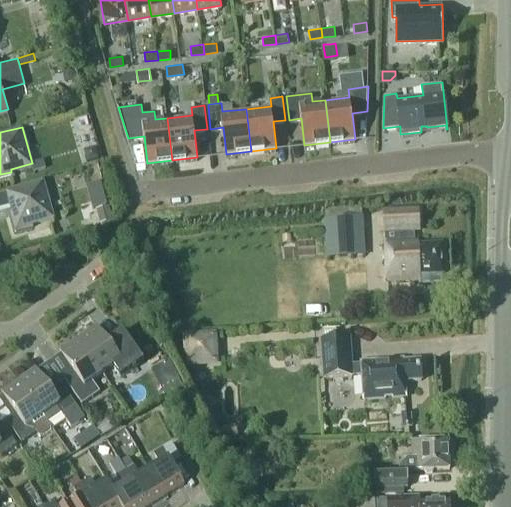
[(86,150),(88,157),(98,154),(95,143),(88,145),(86,150)]
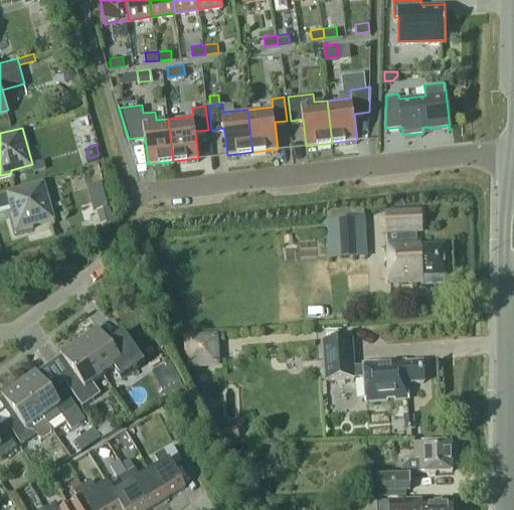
[(32,160),(35,168),(45,165),(43,157),(32,160)]
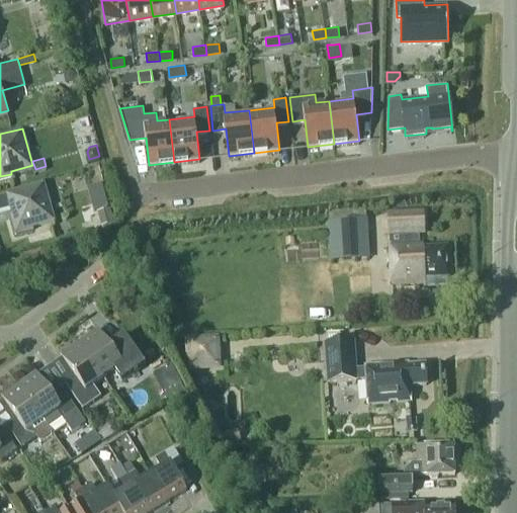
[(32,224),(54,218),(44,181),(0,193),(0,207),(11,204),(13,214),(10,214),(15,232),(33,227),(32,224)]
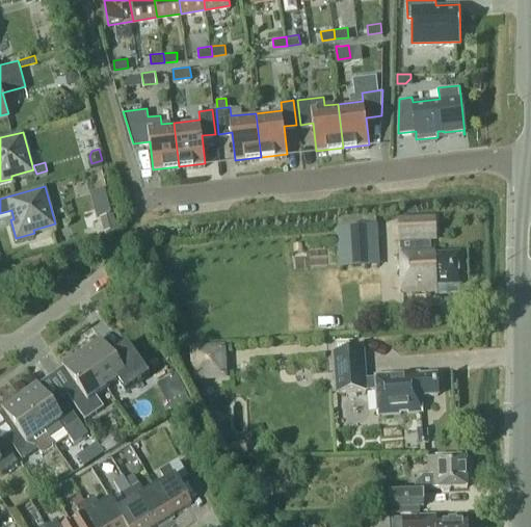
[(100,215),(104,230),(105,231),(120,227),(118,226),(114,211),(100,215)]
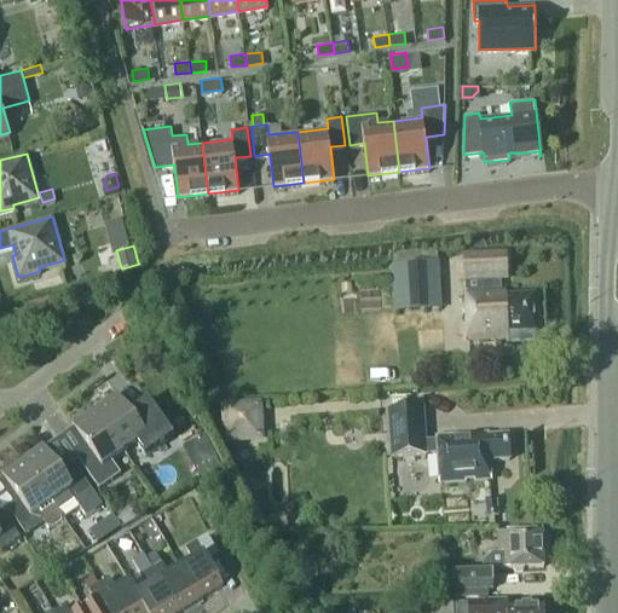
[(465,278),(508,276),(507,249),(463,252),(465,278)]
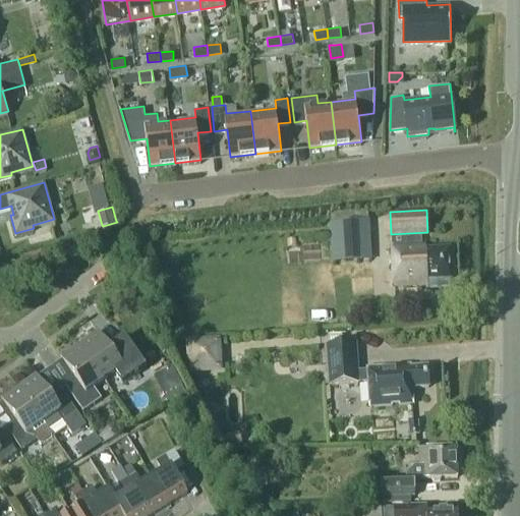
[(372,258),(370,218),(331,220),(333,260),(372,258)]
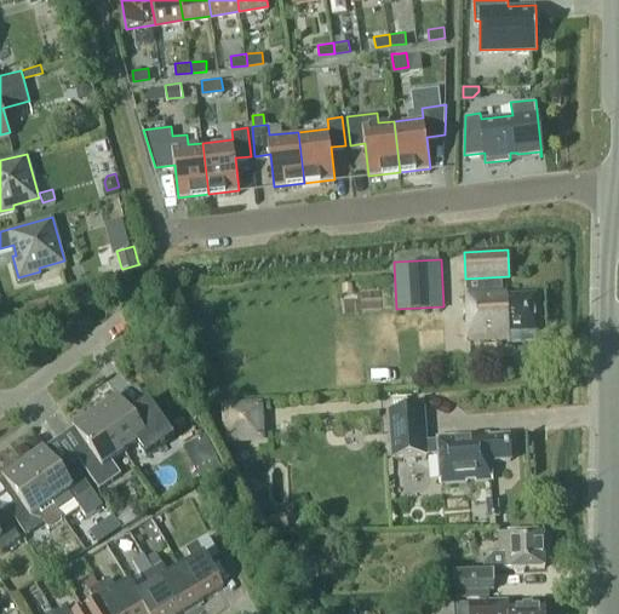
[(537,330),(538,330),(537,292),(508,293),(508,288),(466,290),(469,337),(509,336),(509,331),(519,330),(520,339),(538,338),(537,330)]
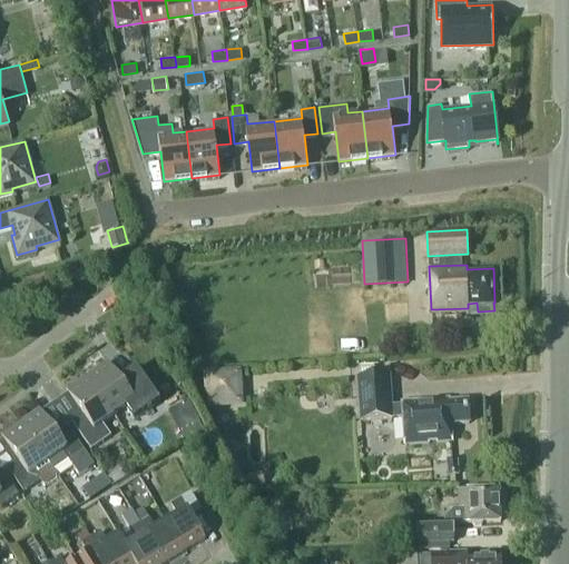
[(162,330),(155,322),(146,328),(150,333),(156,334),(160,332),(162,330)]
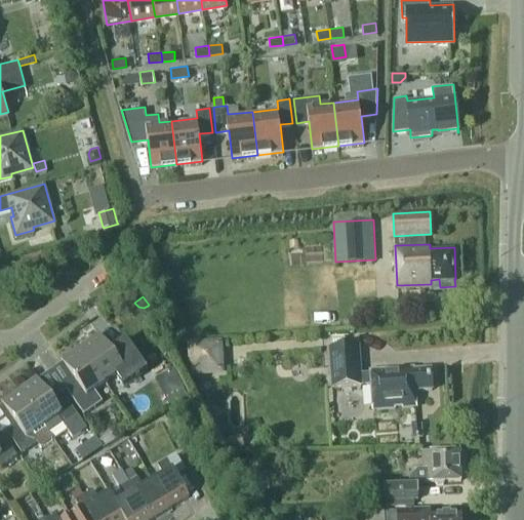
[(81,345),(106,380),(116,372),(124,384),(143,370),(125,346),(115,353),(99,331),(81,345)]
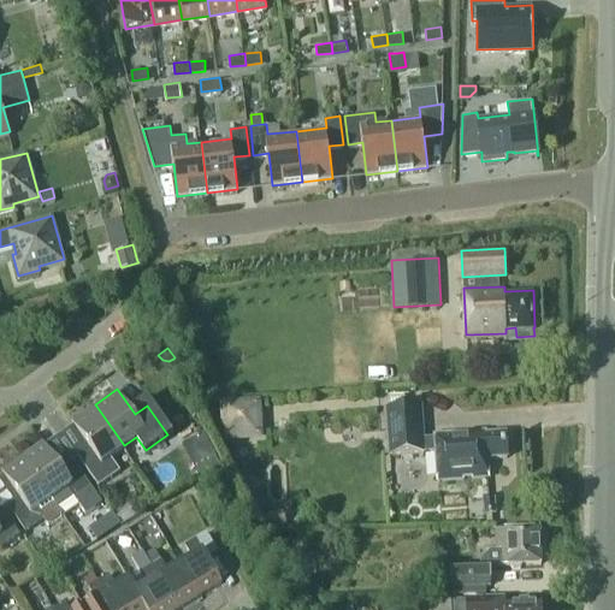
[(258,398),(226,400),(228,433),(259,432),(258,398)]
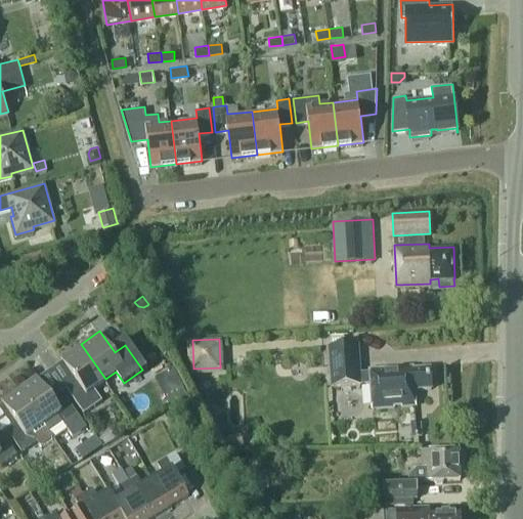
[(373,405),(416,403),(415,387),(432,386),(430,365),(412,368),(412,364),(371,366),(371,371),(360,371),(358,343),(329,345),(332,384),(361,382),(361,381),(372,381),(373,405)]
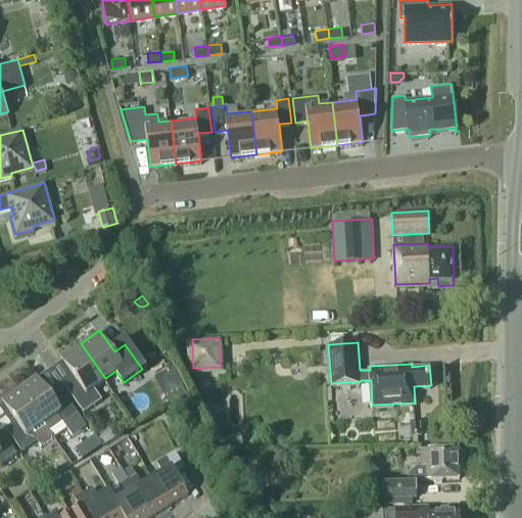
[(94,385),(105,378),(81,343),(61,356),(77,378),(66,385),(84,410),(102,397),(94,385)]
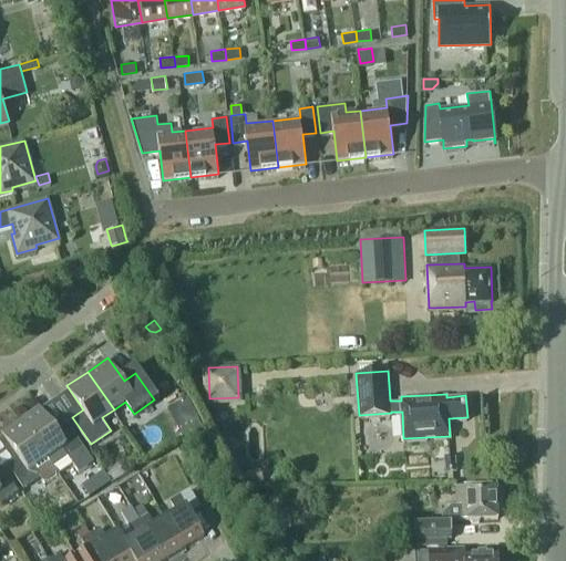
[(203,425),(187,395),(168,405),(184,435),(203,425)]
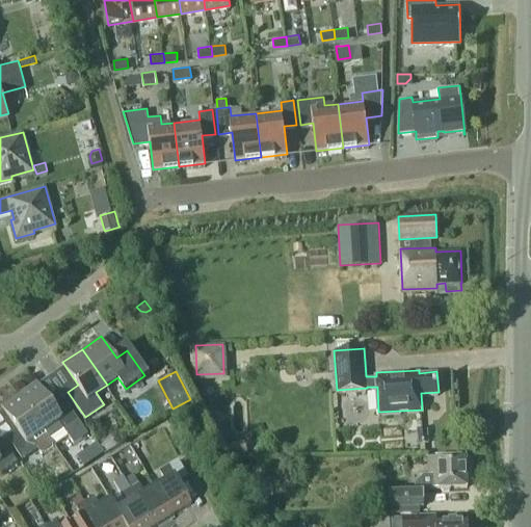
[(65,428),(74,441),(88,431),(63,395),(53,402),(37,379),(20,392),(51,438),(52,438),(65,428)]
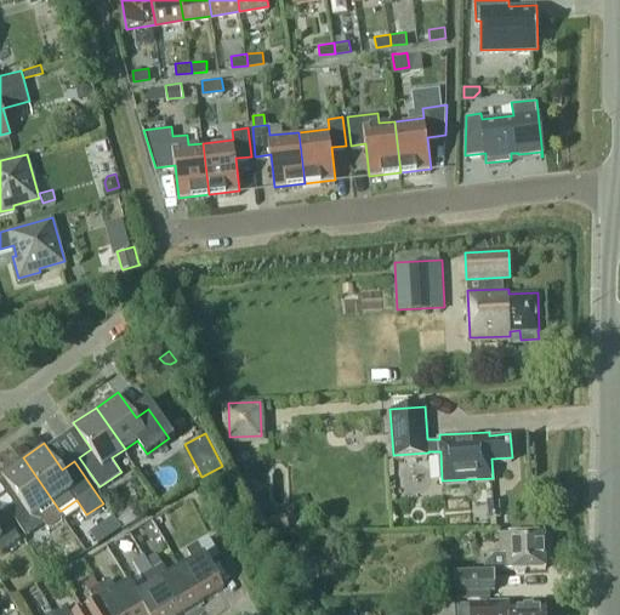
[(9,506),(26,531),(45,519),(49,525),(63,516),(61,511),(60,511),(23,457),(3,472),(20,497),(9,506)]
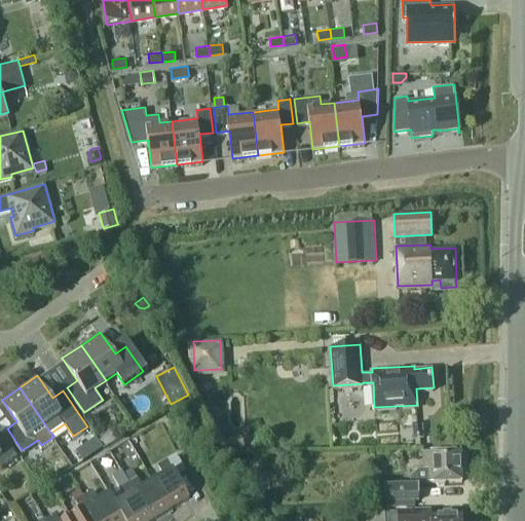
[(422,423),(414,423),(415,436),(423,435),(422,423)]
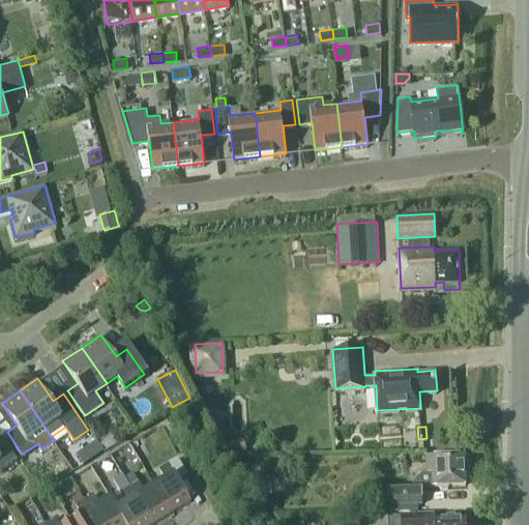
[(119,439),(113,430),(98,439),(105,448),(119,439)]
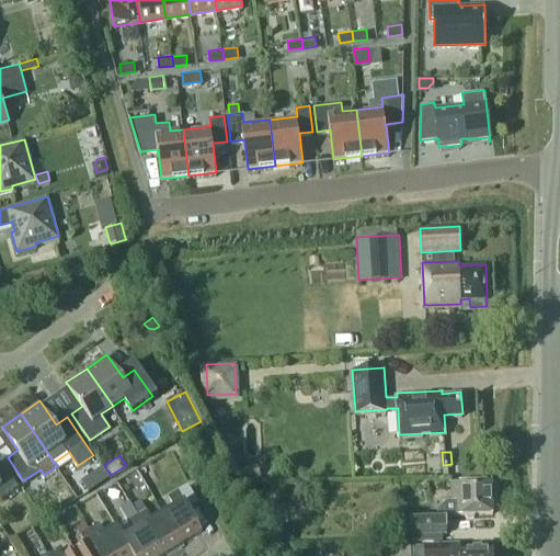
[(0,497),(19,485),(2,461),(0,462),(0,497)]
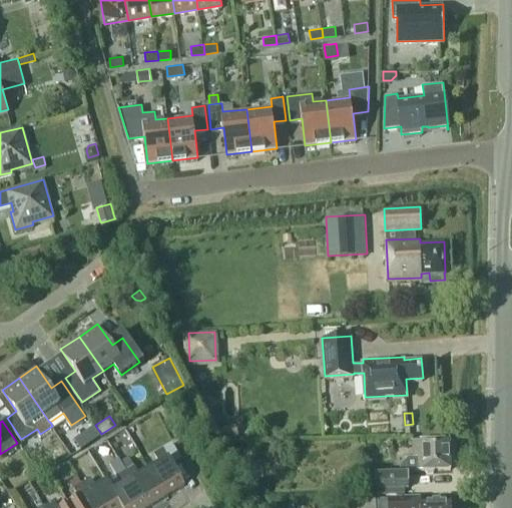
[(235,422),(222,426),(225,436),(238,432),(235,422)]
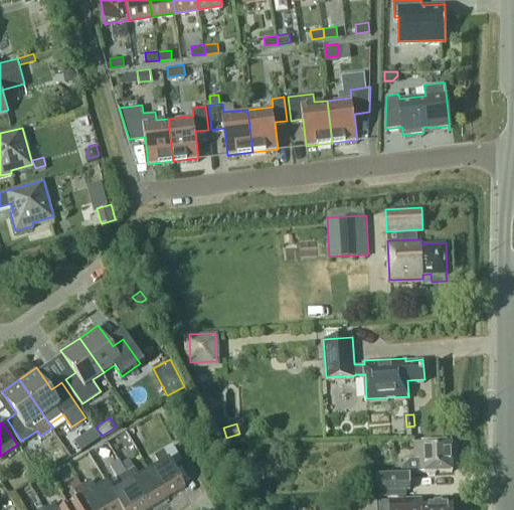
[(378,487),(410,487),(410,470),(453,469),(452,439),(414,440),(415,457),(410,457),(401,465),(402,470),(377,470),(378,487)]
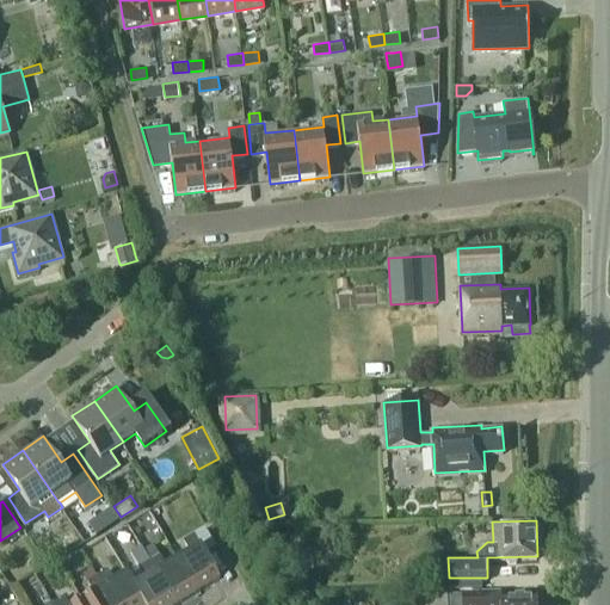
[(195,531),(184,538),(191,549),(179,556),(198,588),(221,574),(213,560),(223,554),(205,525),(195,531)]
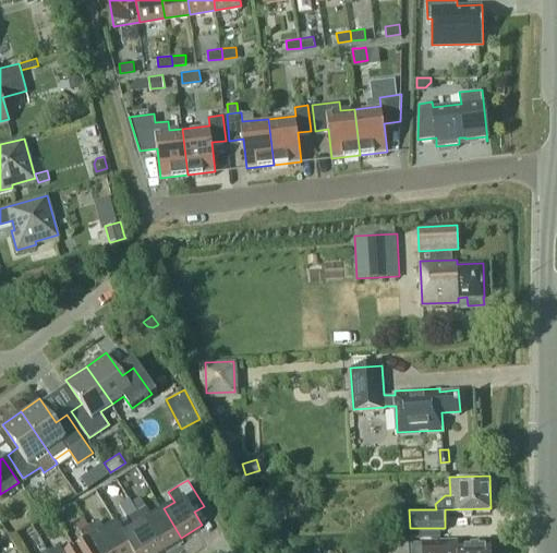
[(129,496),(119,503),(128,516),(137,511),(132,502),(129,496)]
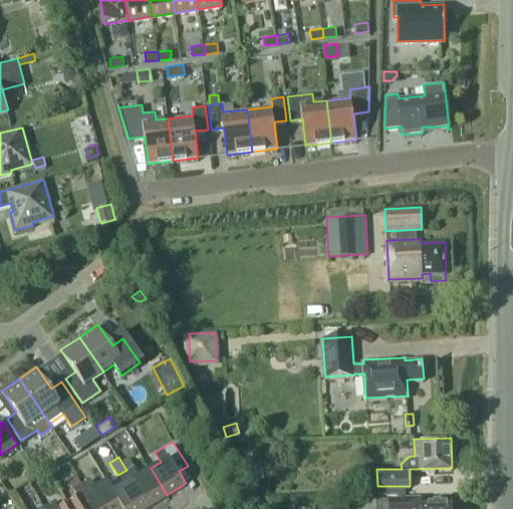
[(131,457),(121,462),(126,470),(135,464),(131,457)]
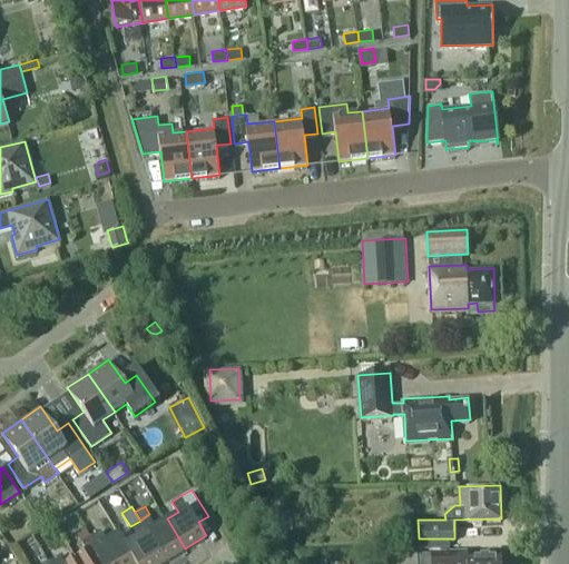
[(140,521),(164,561),(185,548),(167,518),(156,525),(149,514),(140,521)]
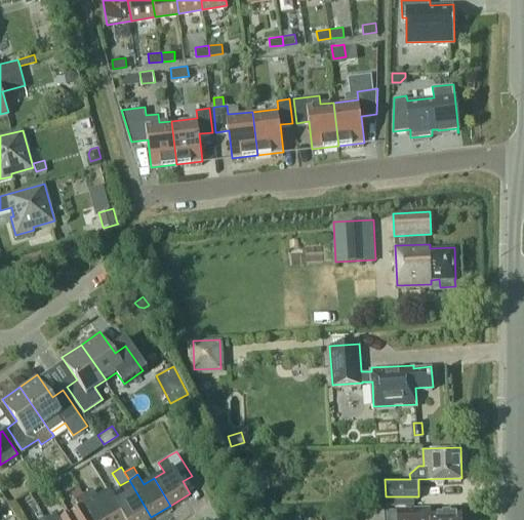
[(126,518),(125,518),(126,519),(145,519),(151,517),(129,480),(120,485),(126,495),(116,502),(126,518)]
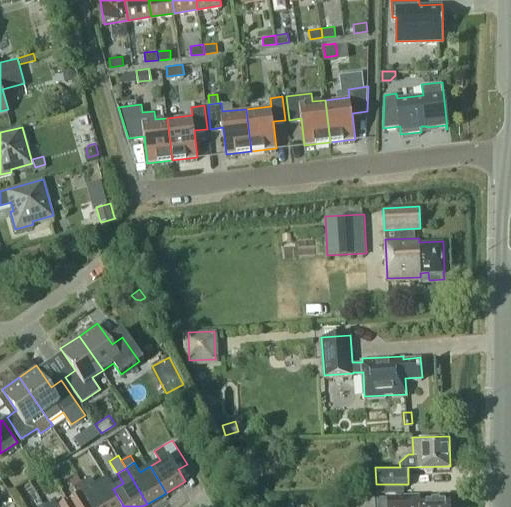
[(118,506),(122,505),(123,505),(113,489),(107,478),(97,485),(91,475),(82,480),(98,506),(118,506)]
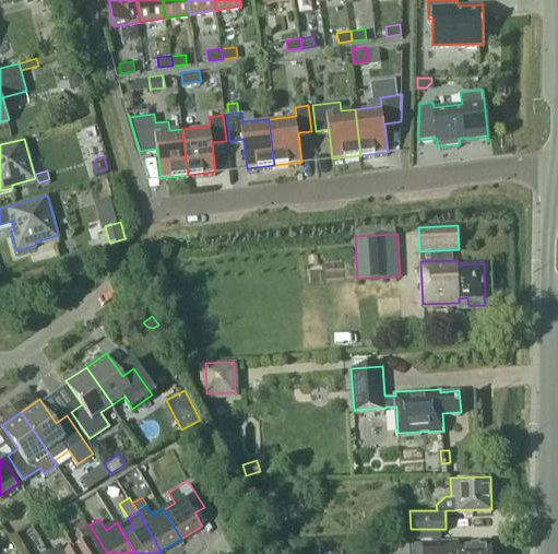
[(76,547),(80,553),(107,553),(90,525),(80,530),(86,541),(76,547)]
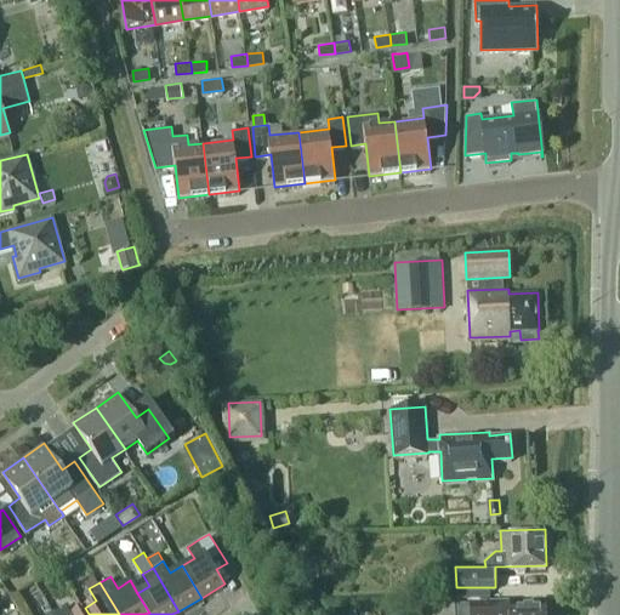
[(546,614),(547,604),(508,605),(508,601),(472,601),(471,614),(546,614)]
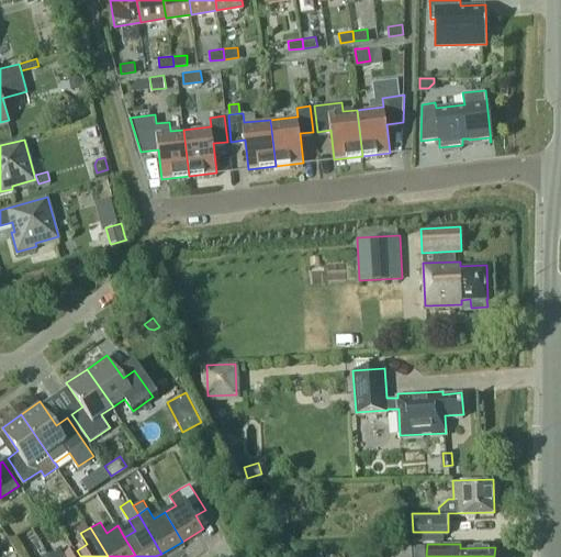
[(412,556),(413,545),(401,545),(401,556),(412,556)]
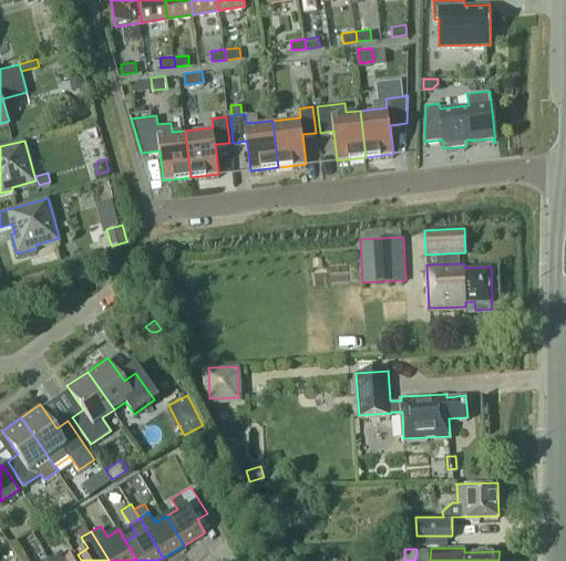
[(53,560),(81,560),(78,554),(67,560),(60,550),(50,556),(53,560)]
